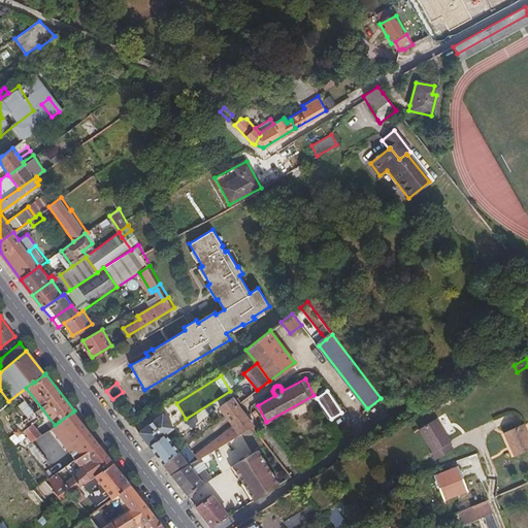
[(226,415),(238,404),(233,397),(221,406),(226,415)]
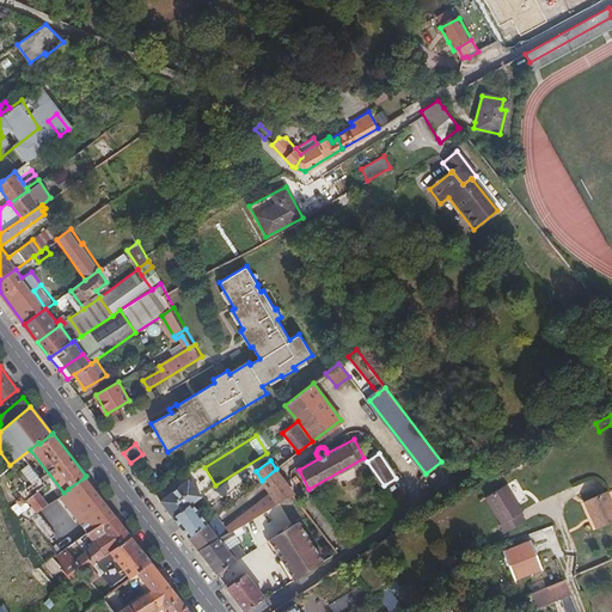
[(285,481),(276,469),(262,481),(270,491),(285,481)]
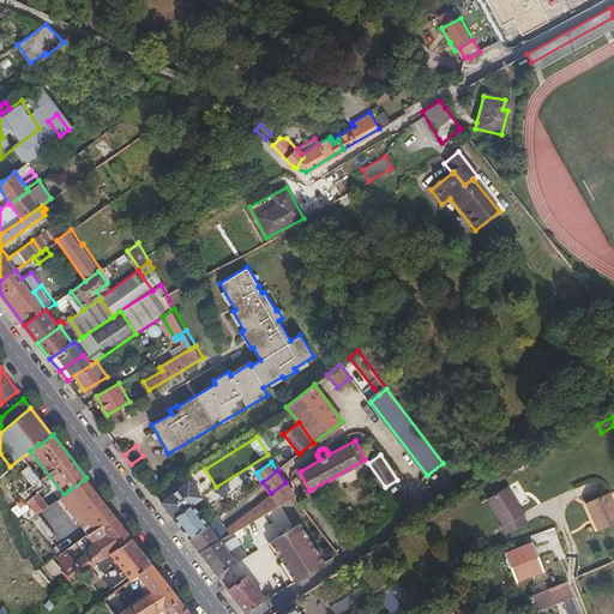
[(114,516),(85,479),(68,491),(64,494),(59,498),(47,504),(36,512),(32,516),(49,537),(76,518),(82,525),(89,533),(114,516)]
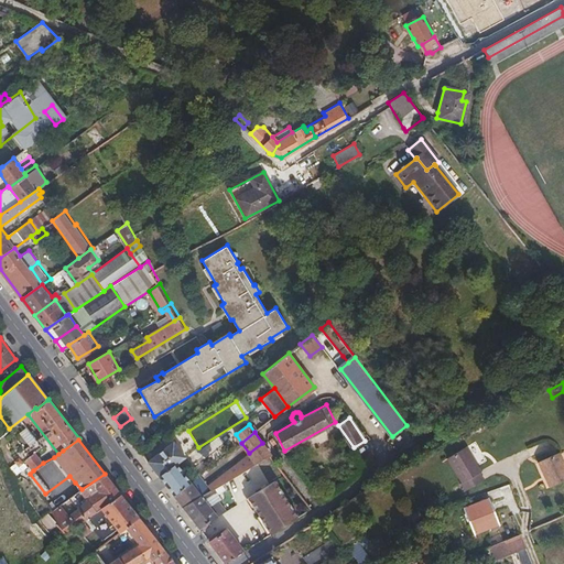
[(191,483),(177,465),(186,458),(174,442),(148,463),(174,496),(191,483)]
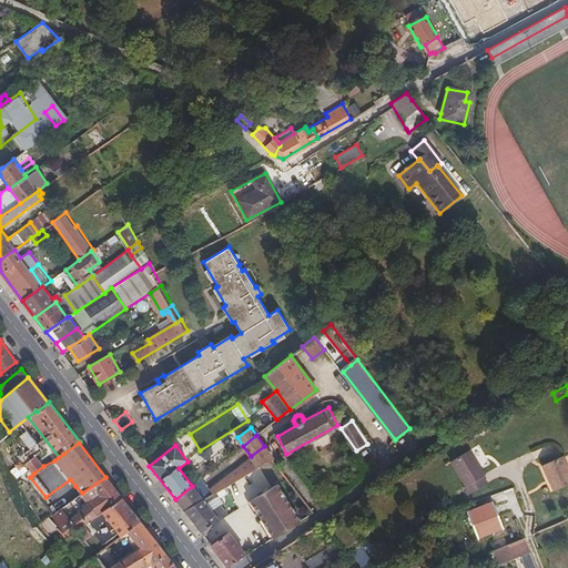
[(272,456),(264,446),(251,456),(220,480),(224,487),(262,463),(272,456)]
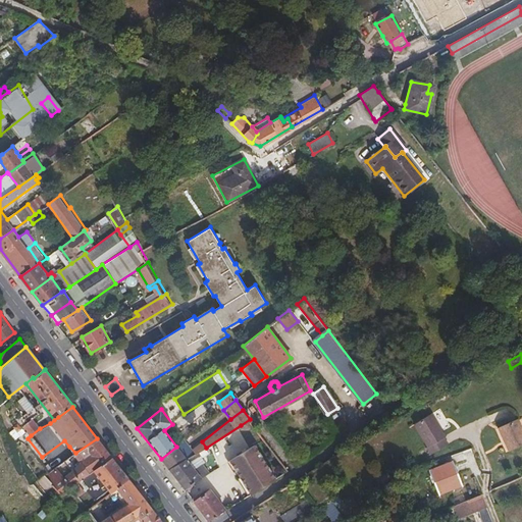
[(423,441),(426,450),(447,442),(445,435),(446,434),(436,410),(416,417),(425,440),(423,441)]
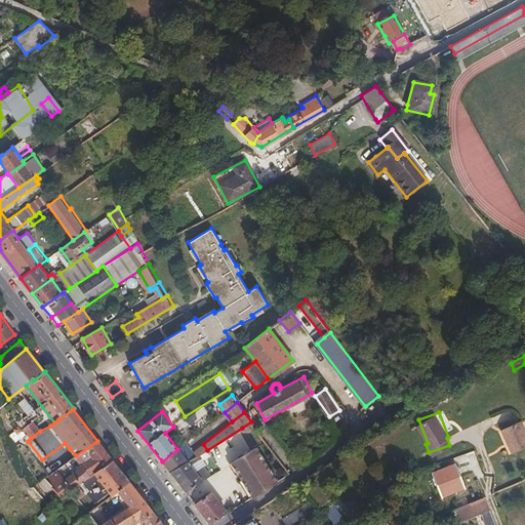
[(40,431),(32,419),(22,426),(31,438),(40,431)]
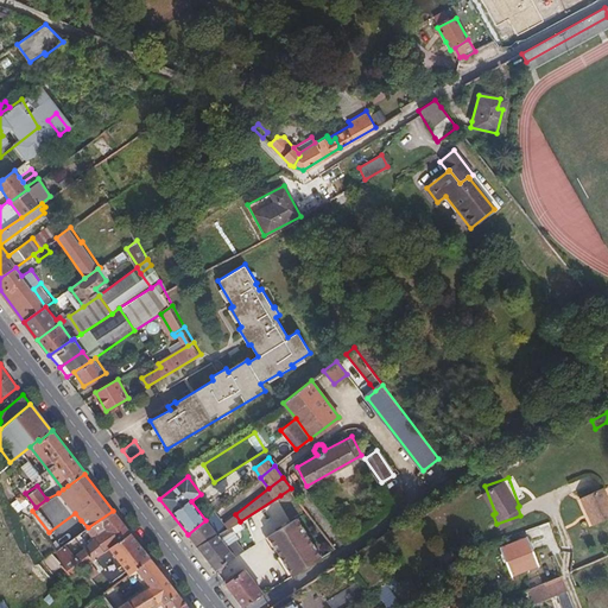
[(607,504),(600,487),(576,498),(589,525),(607,517),(607,504)]
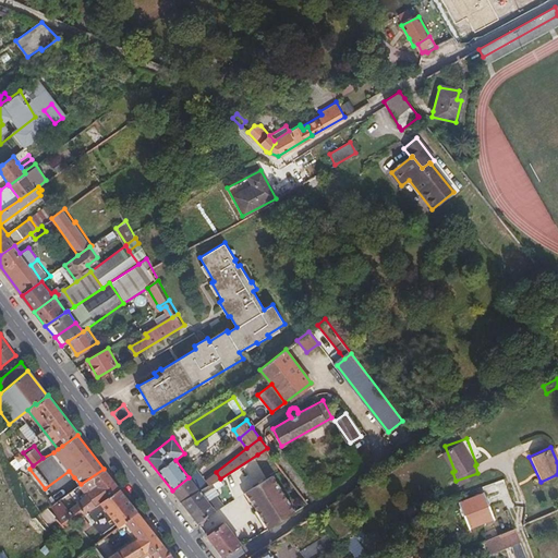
[(277,461),(267,448),(257,455),(266,468),(277,461)]
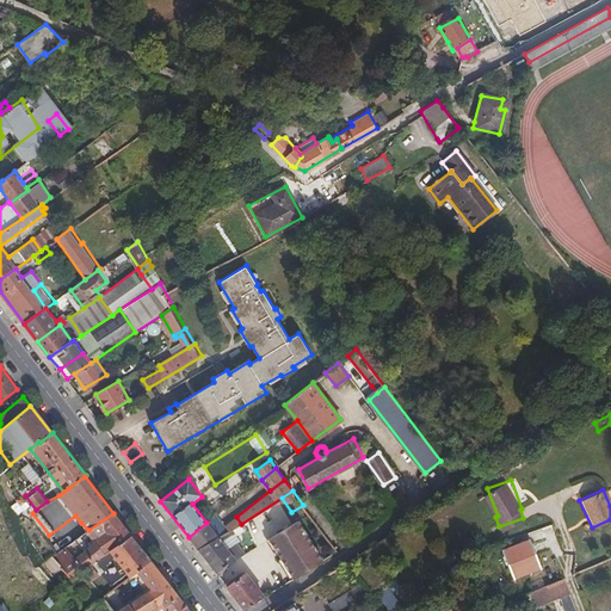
[(20,495),(16,499),(20,505),(25,501),(20,495)]
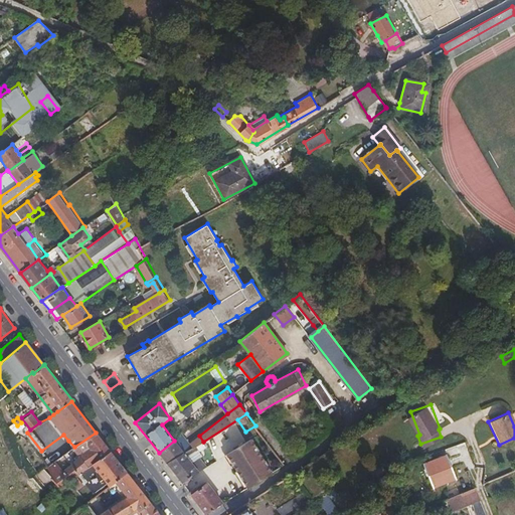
[(110,452),(96,433),(74,447),(68,451),(71,454),(74,452),(78,457),(73,462),(72,461),(63,470),(54,461),(50,463),(42,469),(58,488),(80,473),(88,467),(79,456),(84,453),(93,464),(110,452)]
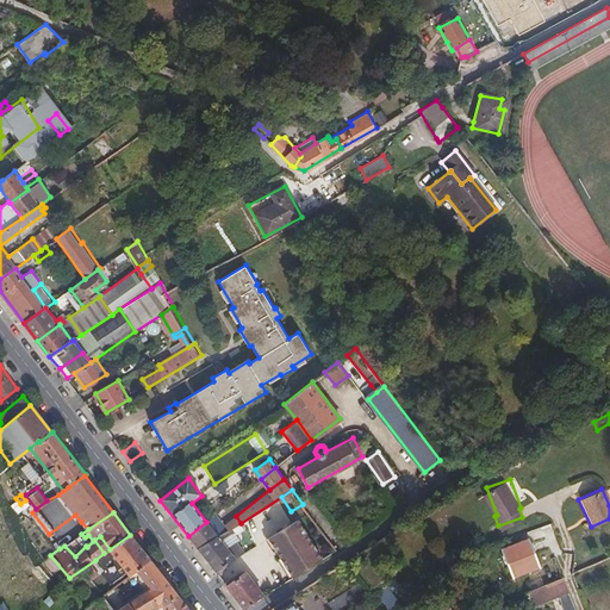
[(216,534),(225,526),(217,514),(206,522),(188,536),(199,549),(218,536),(216,534)]
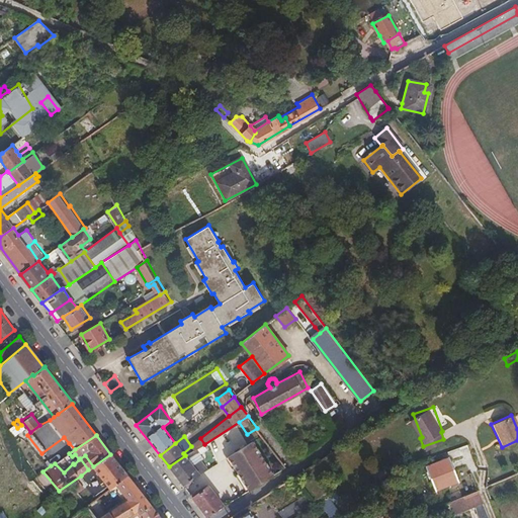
[(196,448),(204,444),(200,438),(191,446),(183,453),(185,455),(196,448)]
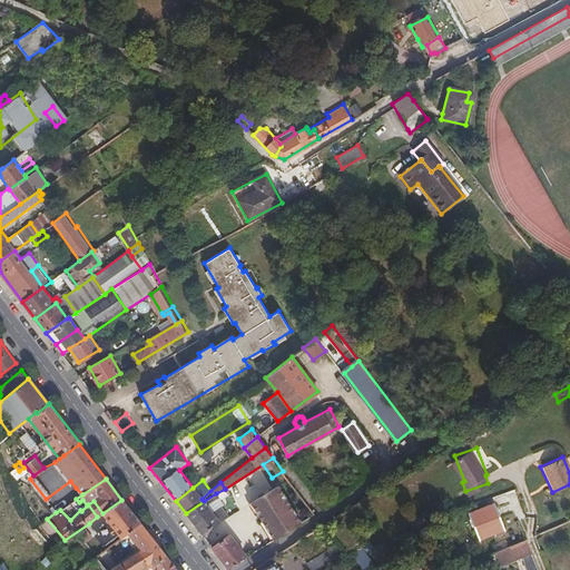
[(302,521),(278,487),(248,507),(272,541),(302,521)]
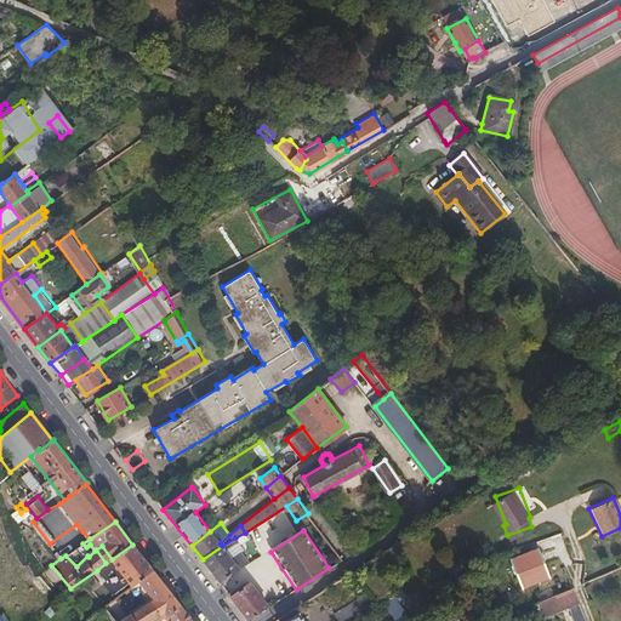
[(90,539),(83,531),(74,537),(80,545),(83,543),(90,539)]
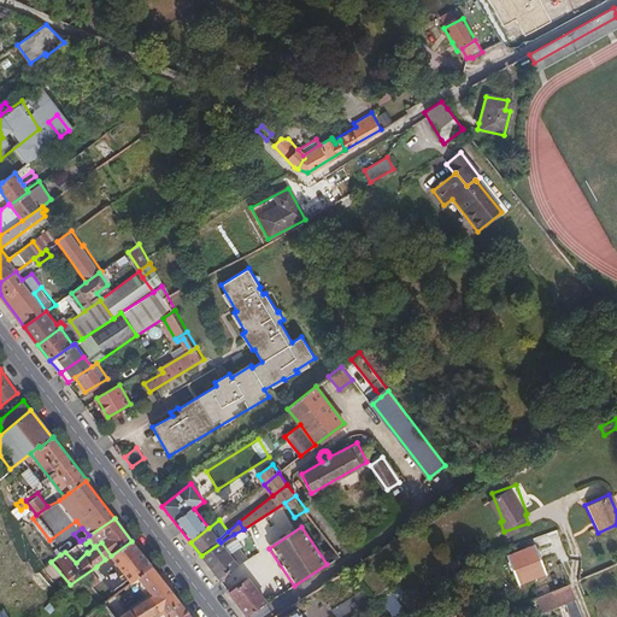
[(65,552),(80,541),(74,534),(56,546),(60,554),(65,552)]
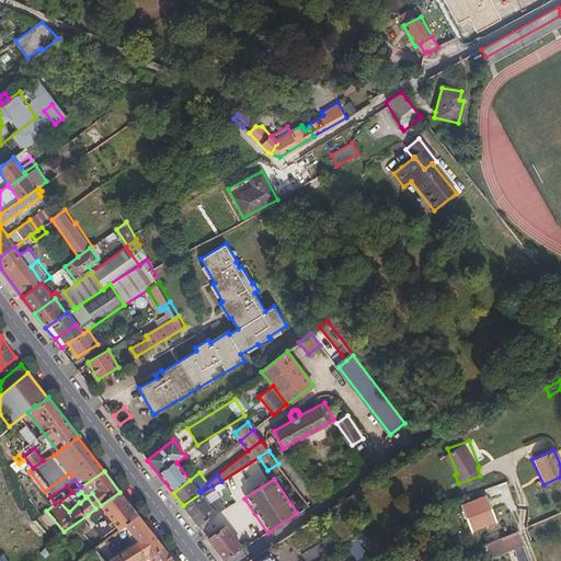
[(226,510),(219,500),(221,497),(213,485),(201,493),(183,505),(199,526),(226,510)]
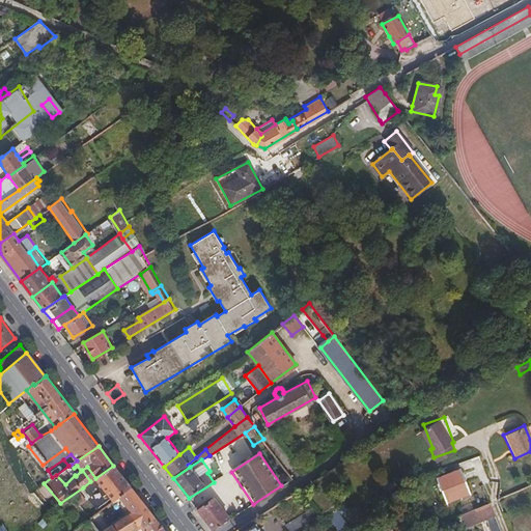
[(119,498),(132,488),(113,466),(95,478),(90,481),(83,487),(99,508),(111,500),(113,502),(119,498)]
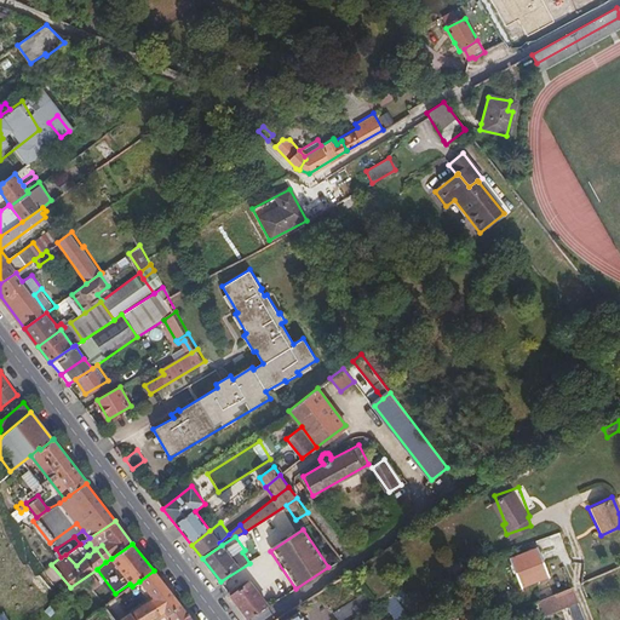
[(534,547),(506,557),(516,586),(544,577),(534,547)]
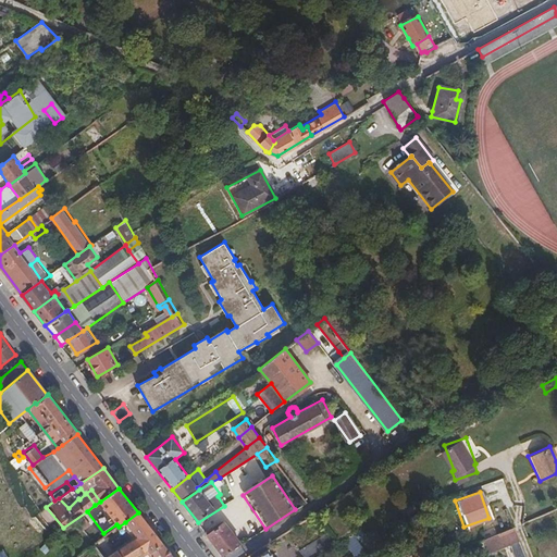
[(135,556),(146,549),(160,541),(138,512),(125,522),(137,537),(120,549),(108,534),(94,545),(102,556),(135,556)]
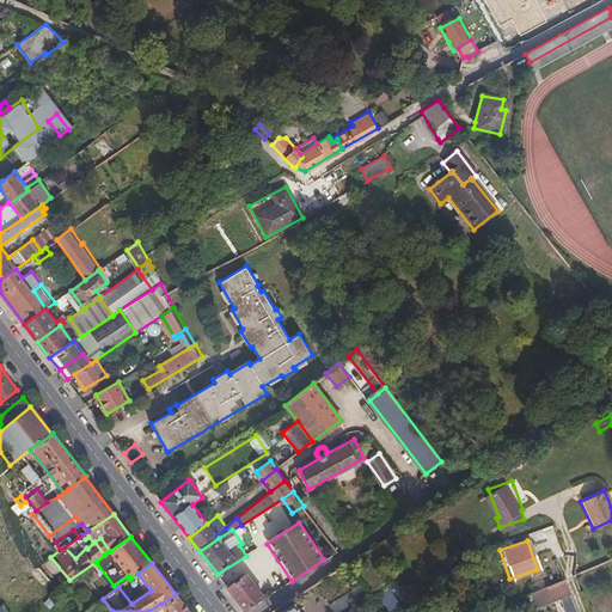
[(264,599),(246,574),(227,587),(245,611),(264,599)]
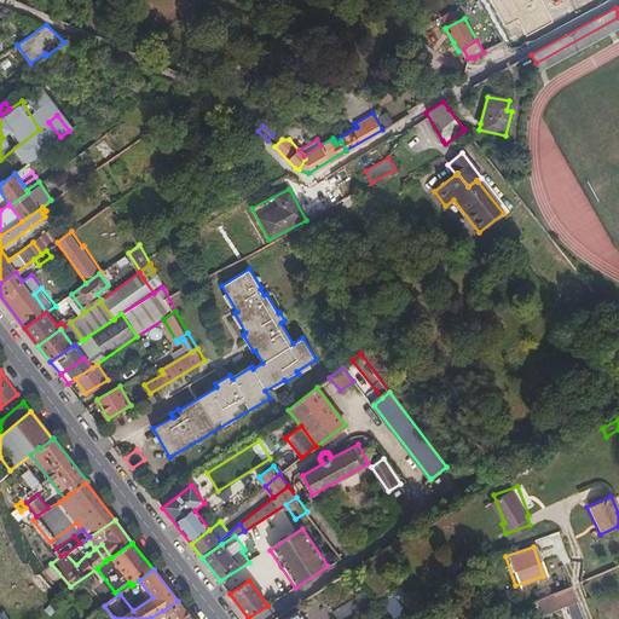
[(534,614),(573,600),(568,585),(530,600),(534,614)]
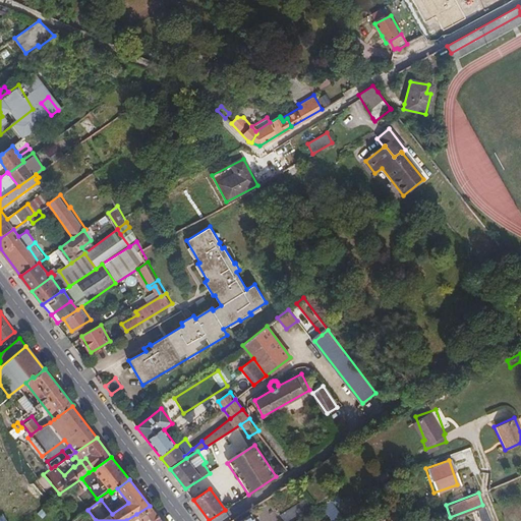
[(338,512),(329,499),(322,503),(331,518),(338,512)]
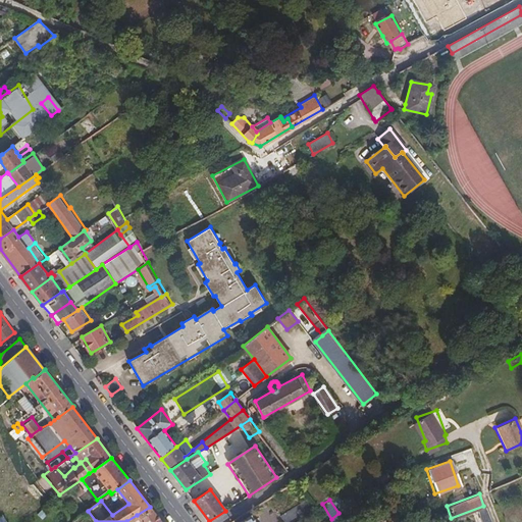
[(161,521),(150,507),(137,515),(139,518),(138,519),(139,521),(142,521),(143,521),(142,521),(161,521)]
